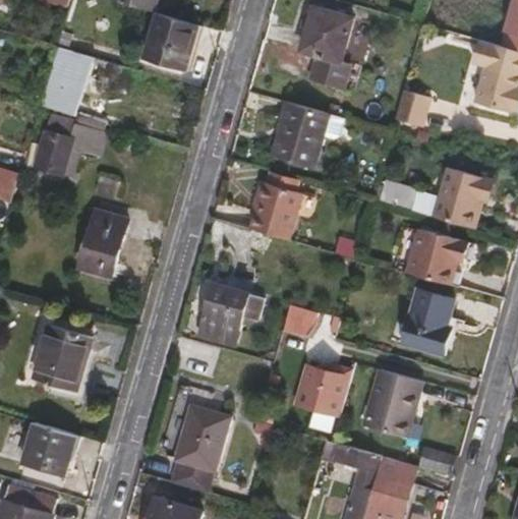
[(119,0),(153,9),(155,0),(119,0)]
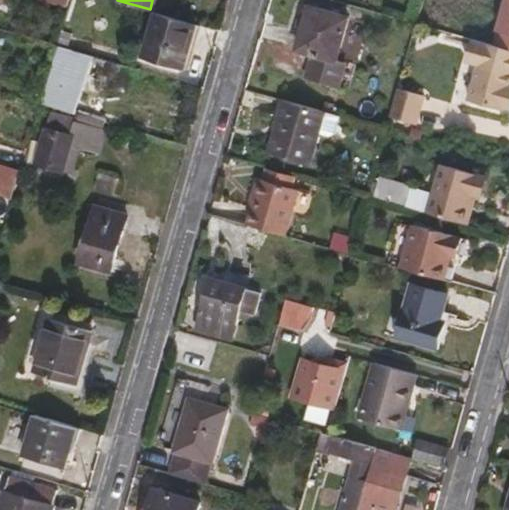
[(452,21),(456,7),(431,0),(424,0),(421,12),(433,15),(452,21)]
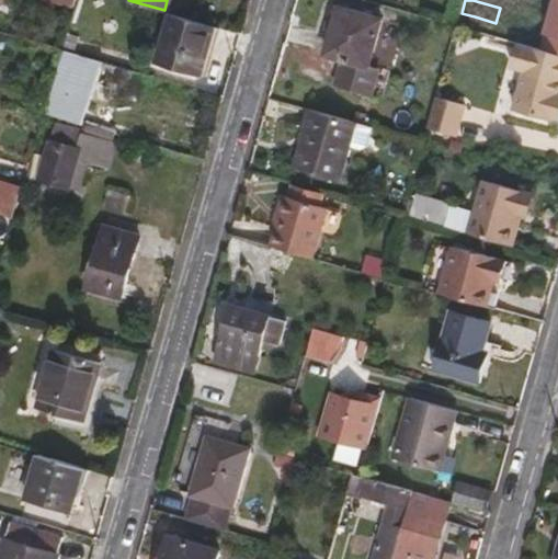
[(365,65),(377,20),(336,8),(322,53),(340,58),(332,86),(366,95),(374,67),(365,65)]
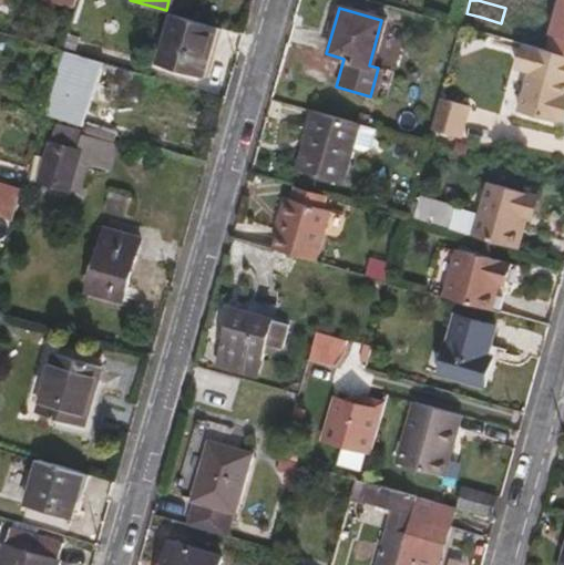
[(200,74),(213,27),(174,16),(160,62),(172,65),(200,74)]
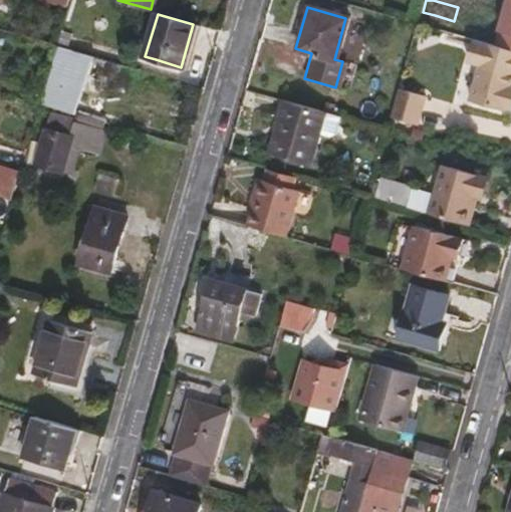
[(510,87),(508,87),(510,76),(510,49),(470,38),(464,60),(476,64),(470,86),(466,100),(502,110),(502,107),(510,109),(510,103),(510,87)]
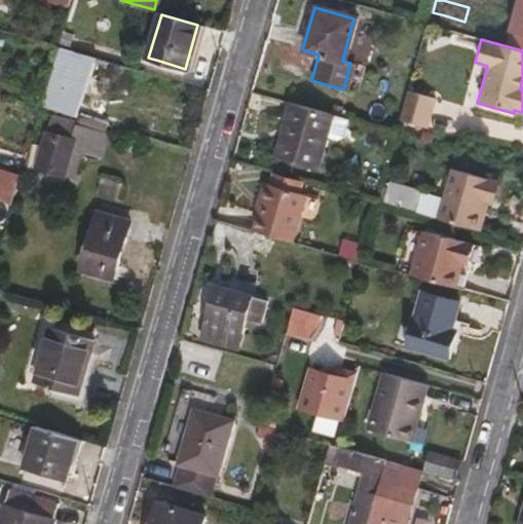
[(76,117),(94,58),(65,49),(47,108),(76,117)]
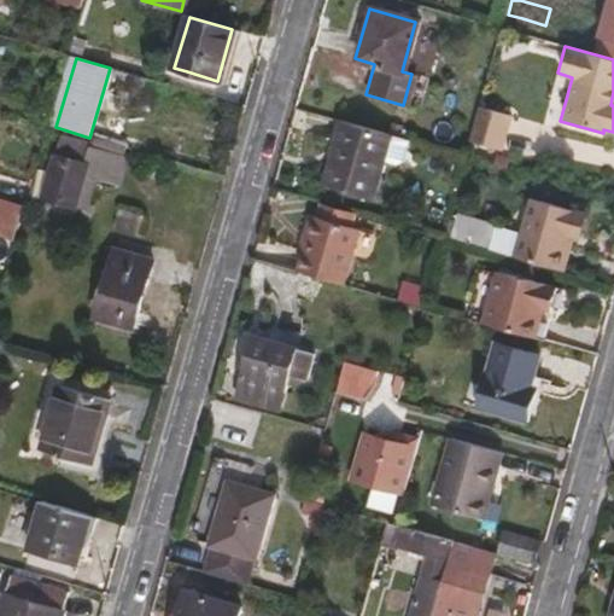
[(496,149),(506,115),(474,105),(466,140),(496,149)]
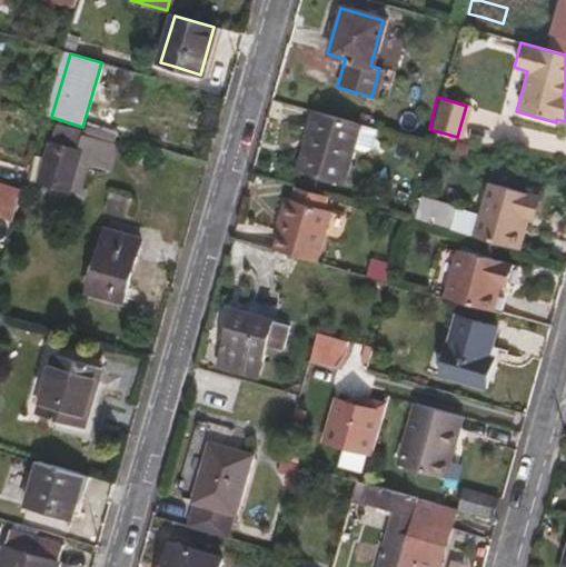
[(341,181),(357,122),(313,109),(295,169),(341,181)]
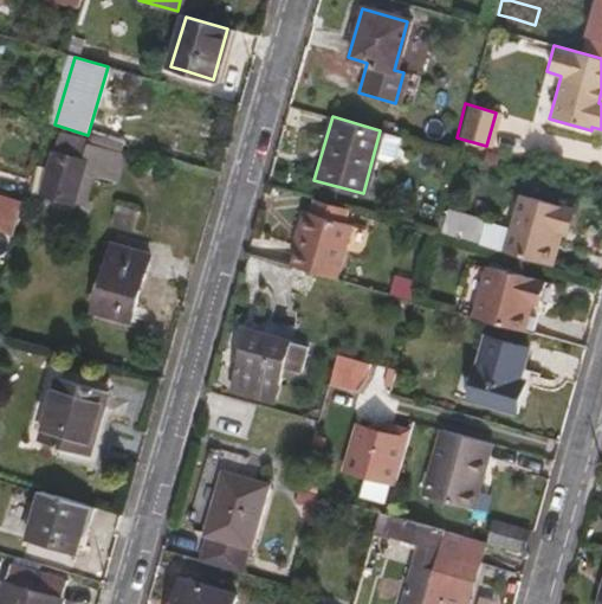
[(69,203),(85,143),(44,130),(26,190),(69,203)]
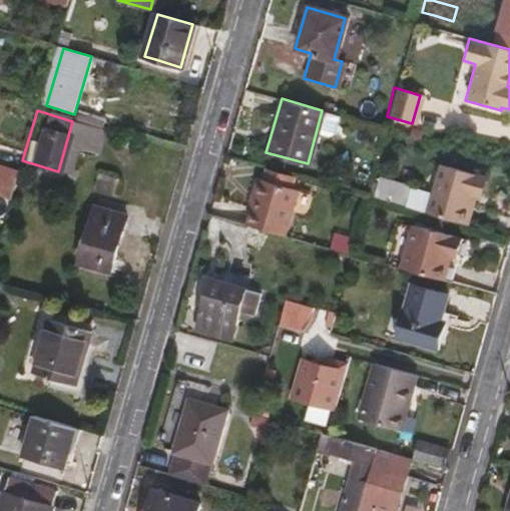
[(476,194),(480,175),(439,163),(425,213),(465,224),(470,205),(469,202),(471,194),(476,194)]
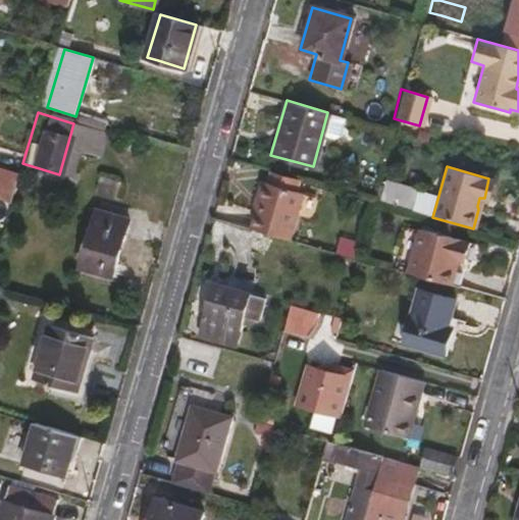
[(0,200),(10,204),(18,175),(0,170),(0,200)]
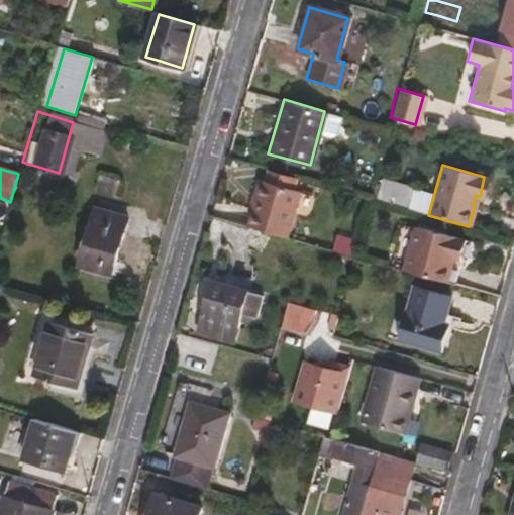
[(410,193),(411,186),(382,178),(379,185),(410,193)]
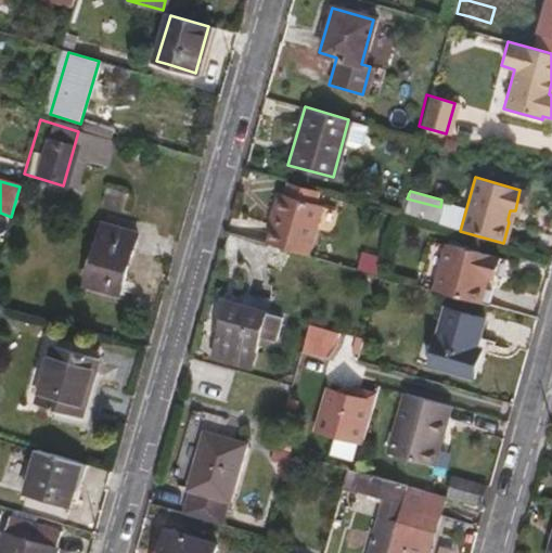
[(305,256),(318,206),(298,201),(277,194),(262,244),(305,256)]
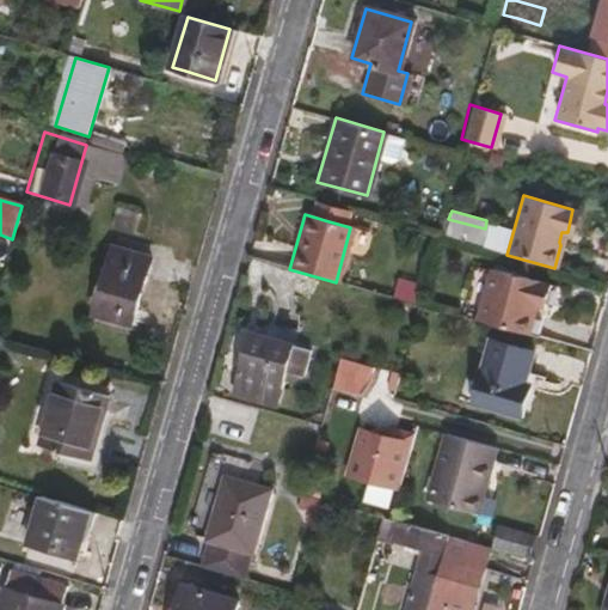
[(479,246),(485,229),(448,219),(444,237),(479,246)]
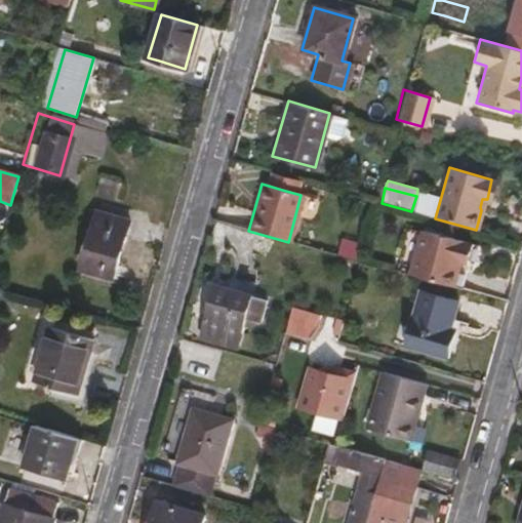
[(112,277),(129,222),(94,212),(77,267),(112,277)]
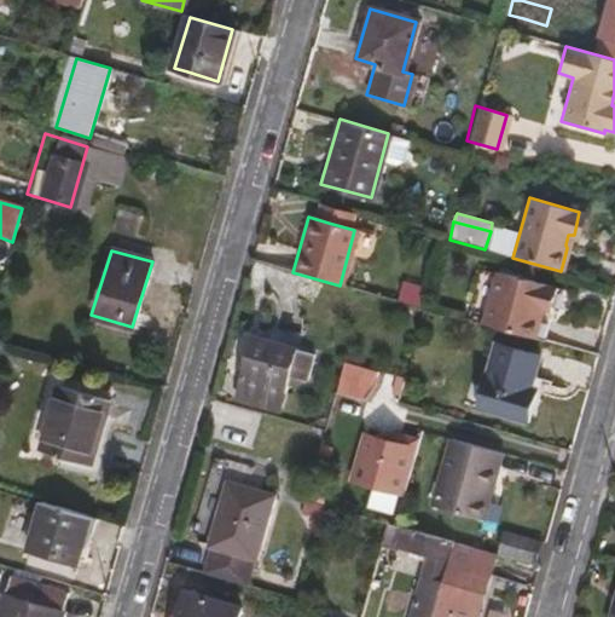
[(547,313),(555,290),(495,272),(481,326),(532,340),(540,310),(547,313)]
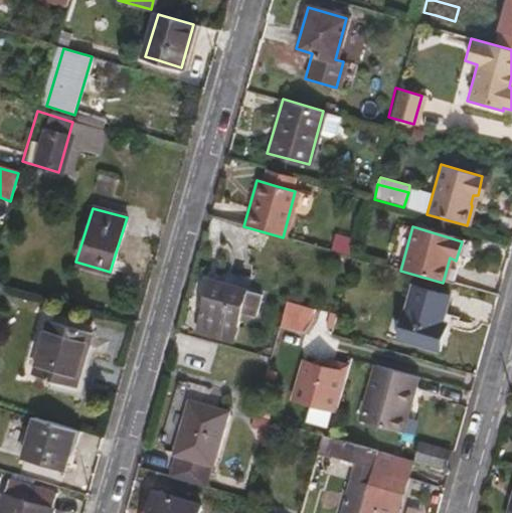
[(450,285),(456,261),(450,258),(443,283),(450,285)]
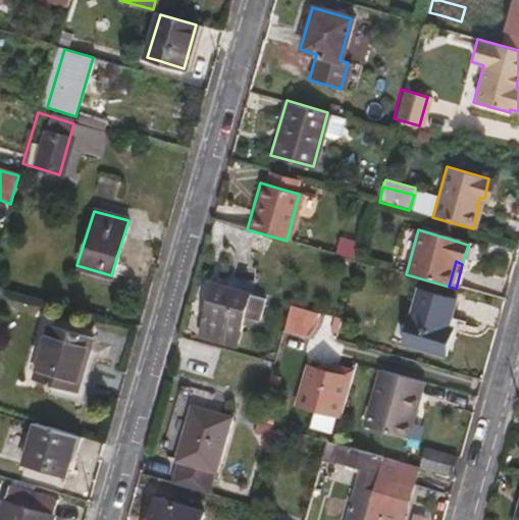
[(252,320),(259,298),(214,282),(199,334),(236,347),(245,318),(252,320)]
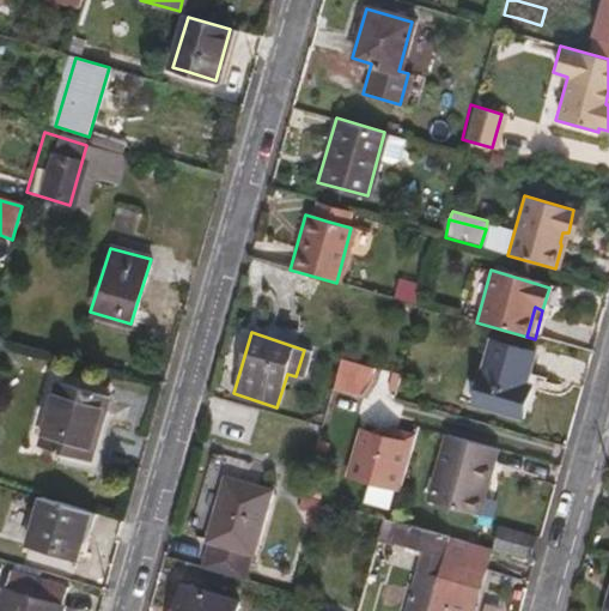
[(523,382),(524,377),(530,356),(489,344),(472,406),(519,419),(529,386),(523,382)]
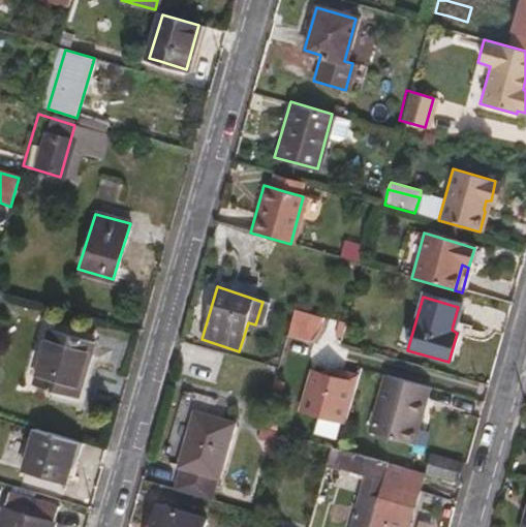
[(319,327),(321,317),(294,310),(285,336),(299,339),(309,342),(317,333),(319,327)]
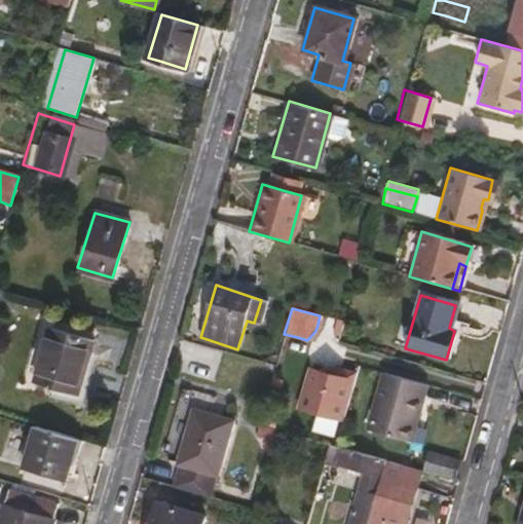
[(78,393),(92,338),(50,327),(36,381),(78,393)]
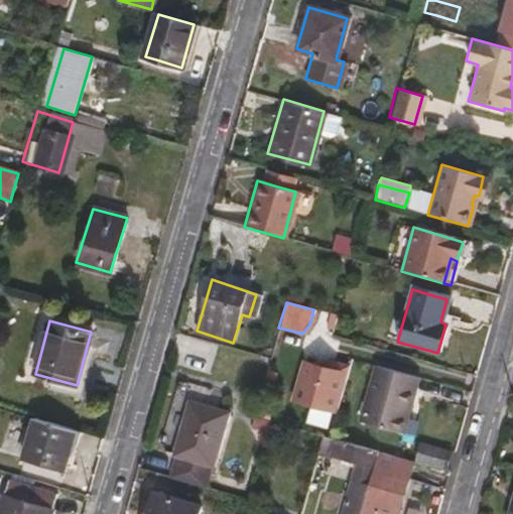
[(335,411),(348,366),(325,360),(323,366),(302,360),(291,398),(335,411)]
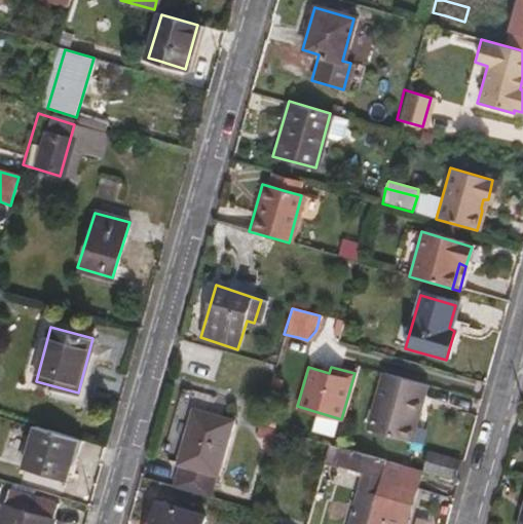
[(414,425),(425,384),(381,372),(365,428),(402,440),(407,424),(414,425)]
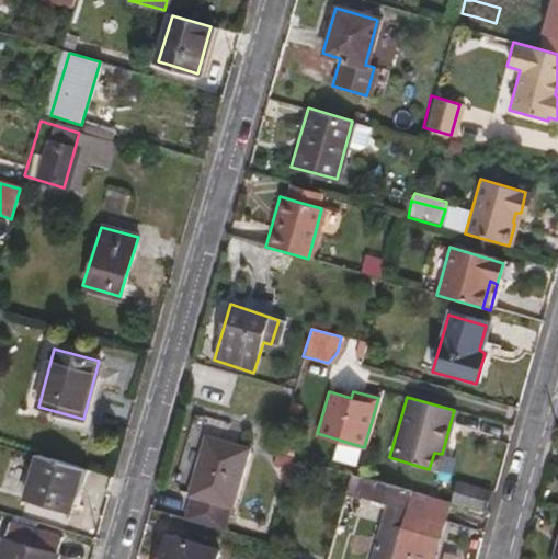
[(232,505),(249,447),(206,434),(189,493),(191,495),(183,518),(223,529),(229,505),(232,505)]
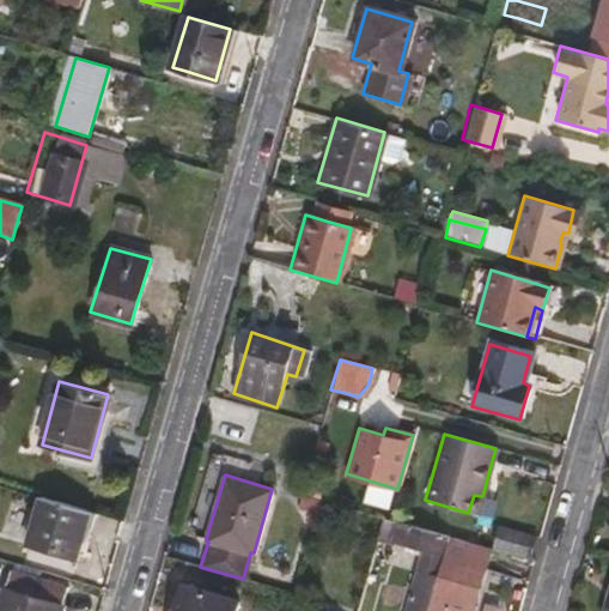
[(477,514),(482,496),(474,495),(468,513),(477,514)]
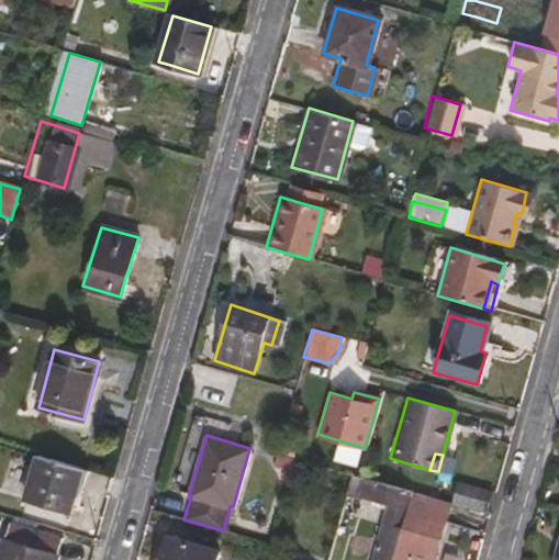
[(69,511),(81,468),(37,456),(24,500),(69,511)]
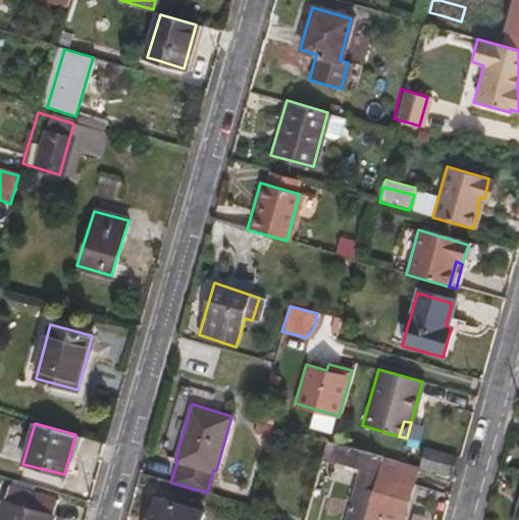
[(375,479),(380,458),(325,442),(321,458),(357,468),(344,519),(363,519),(369,497),(375,479)]
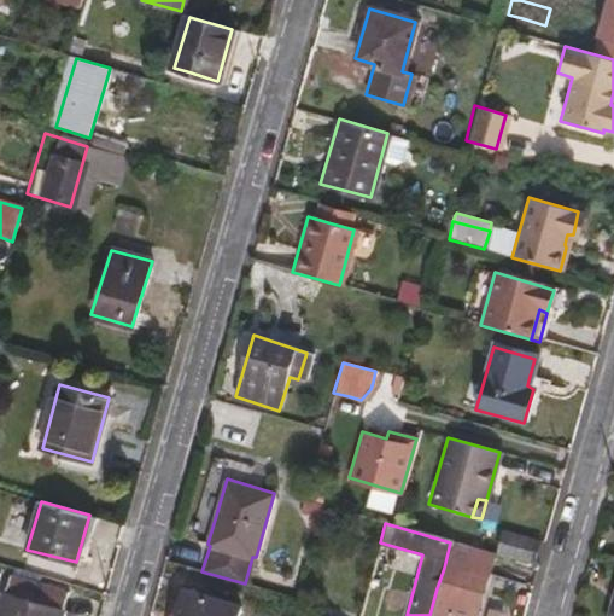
[(531,559),(534,544),(501,534),(496,550),(531,559)]
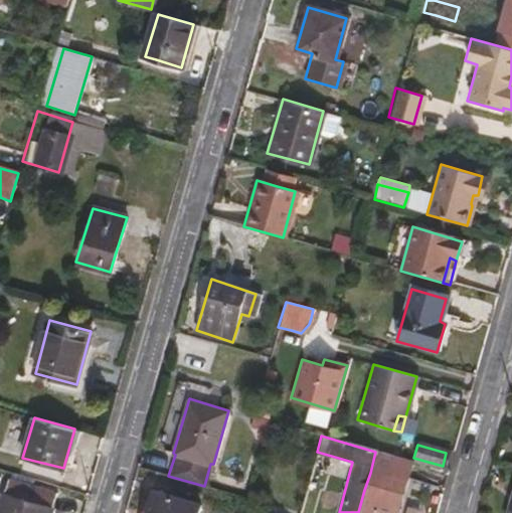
[(392,512),(396,498),(397,497),(399,493),(382,488),(386,477),(370,473),(364,490),(358,512),(392,512)]
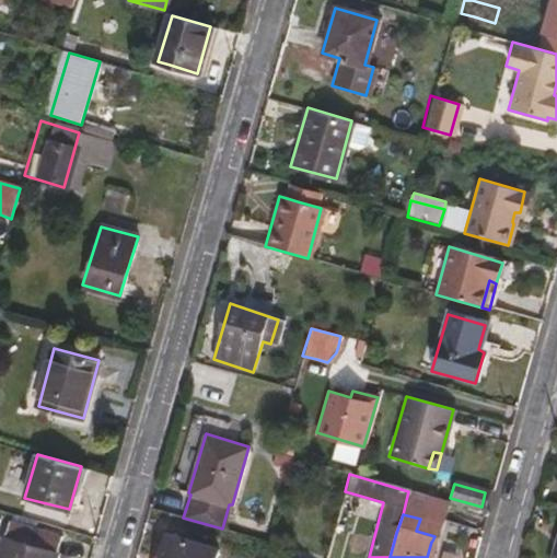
[(434,536),(438,523),(420,519),(416,531),(434,536)]
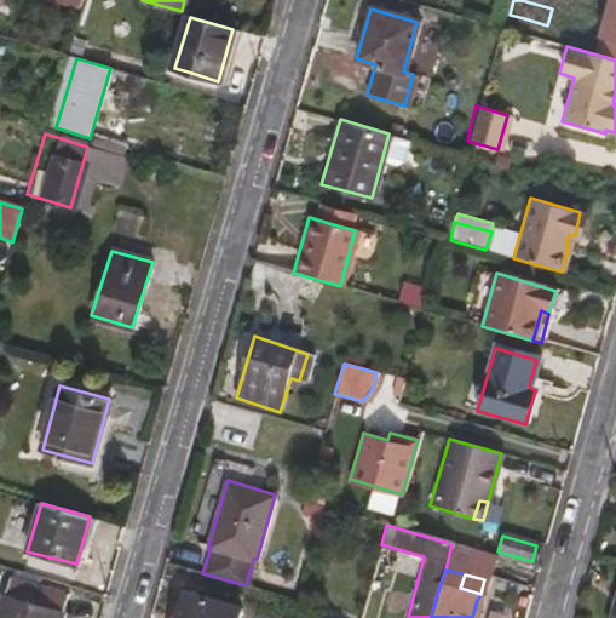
[(59,617),(67,593),(9,576),(0,604),(0,617),(59,617)]
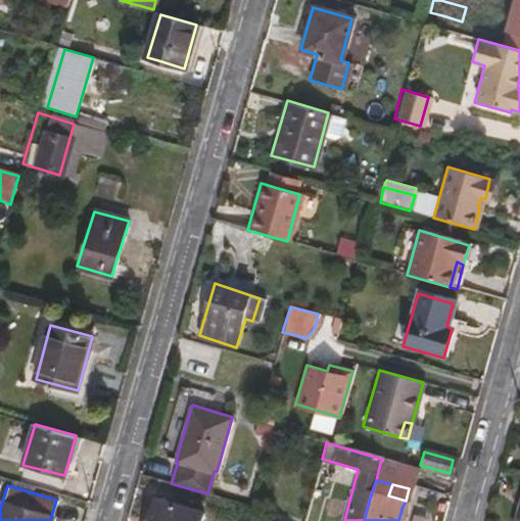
[(199,520),(201,513),(155,500),(149,520),(199,520)]
